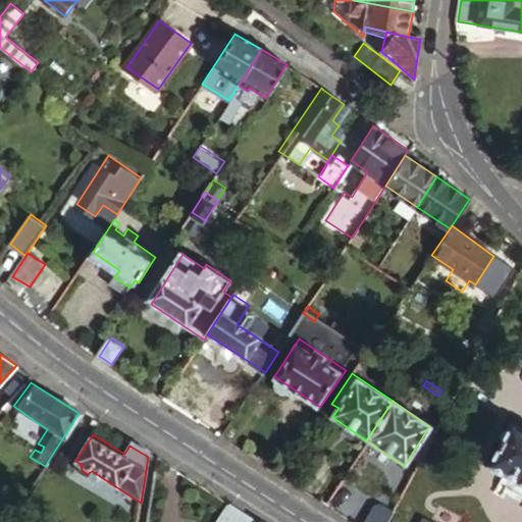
[(521,434),(500,468),(521,483),(521,434)]
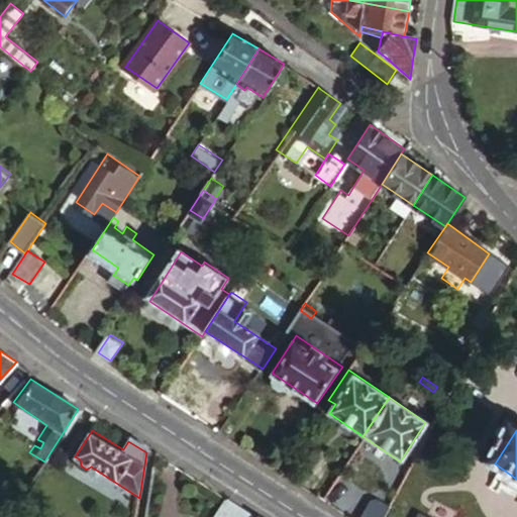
[(385,516),(388,513),(372,503),(362,516),(385,516)]
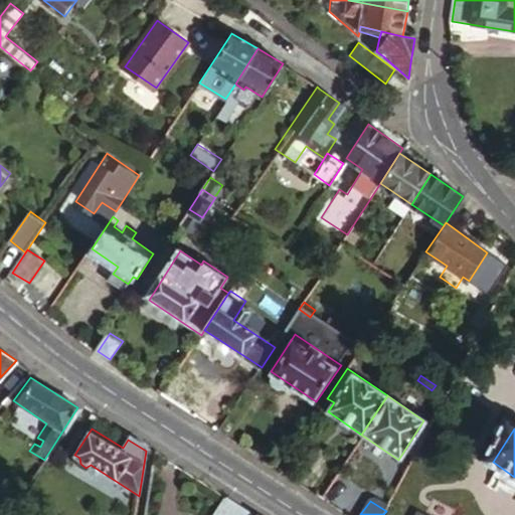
[(247,514),(227,502),(218,514),(247,514)]
